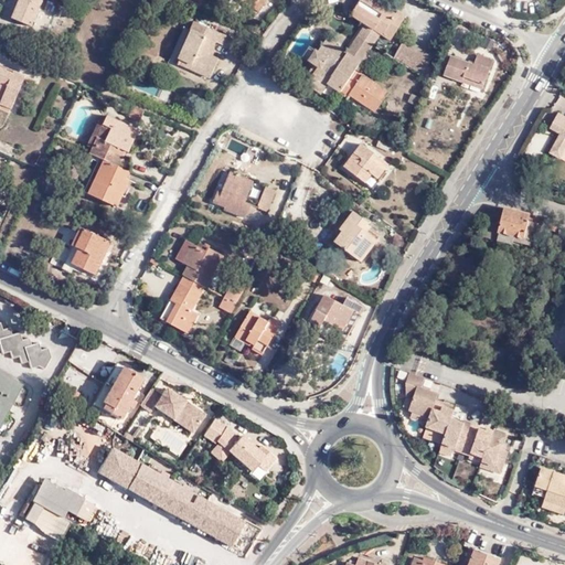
[(38,8),(40,0),(19,0),(13,14),(30,23),(34,16),(35,16),(39,9),(38,8)]
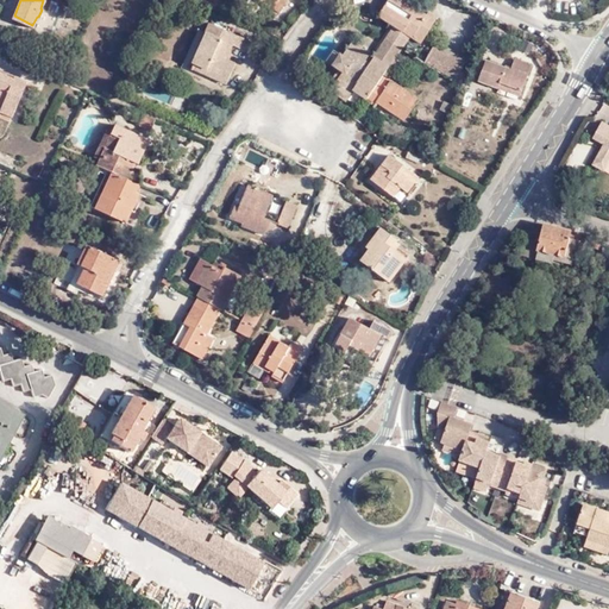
[(259,0),(258,1),(281,17),(290,0),(259,0)]
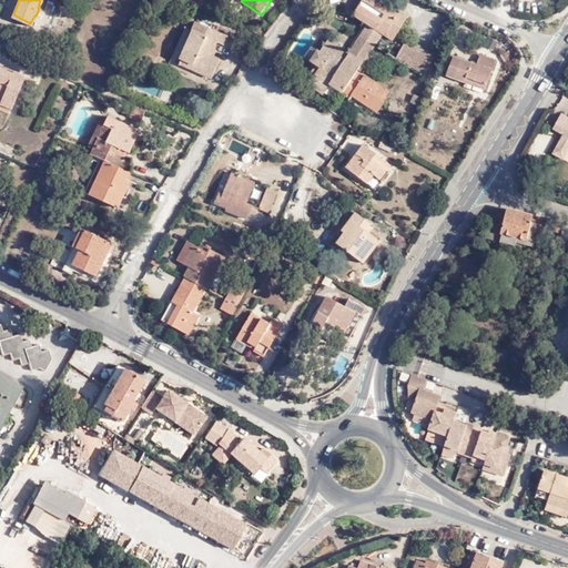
[(401,14),(393,9),(383,2),(384,1),(383,0),(364,0),(351,22),(365,32),(371,24),(395,40),(411,17),(402,12),(401,14)]
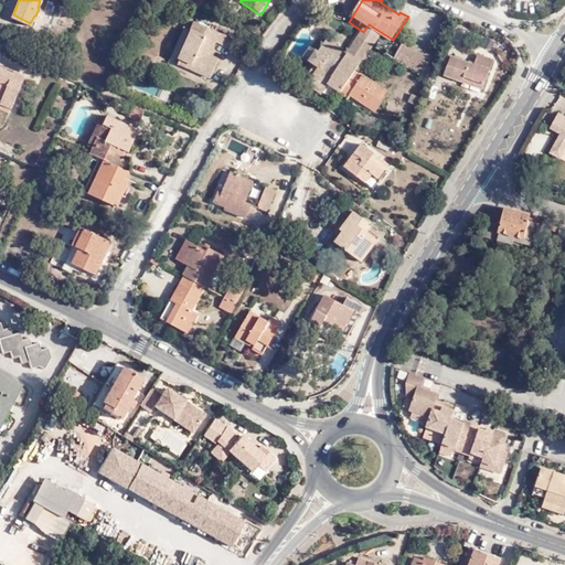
[(381,2),(391,9),(393,4),(385,0),(381,0),(382,1),(381,2)]
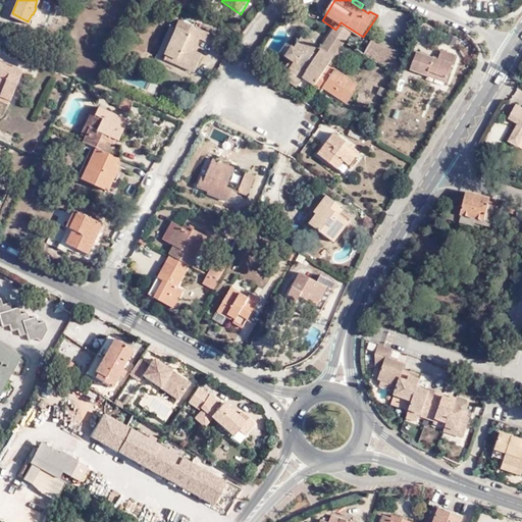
[(170,51),(201,65),(205,57),(197,53),(207,32),(185,20),(170,51)]
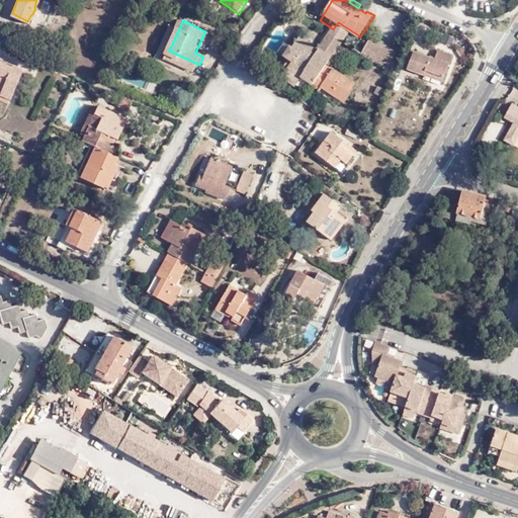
[(329,64),(345,41),(332,33),(321,51),(303,37),(295,49),(292,48),(286,57),(291,61),(287,67),(305,79),(308,75),(318,82),(325,71),(329,64)]
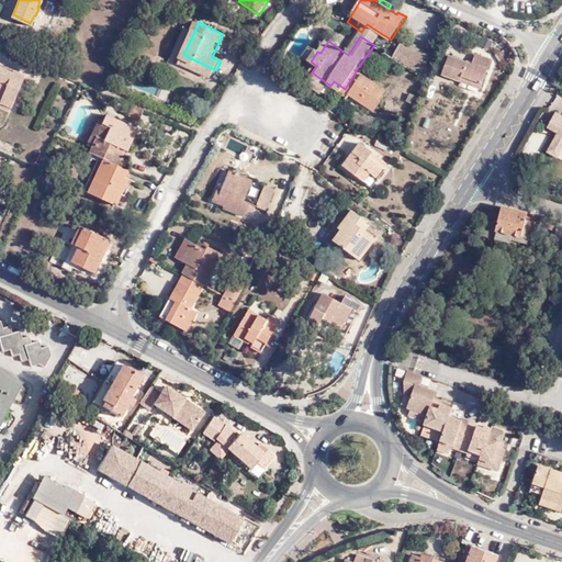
[(403,42),(393,57),(420,75),(430,59),(403,42)]
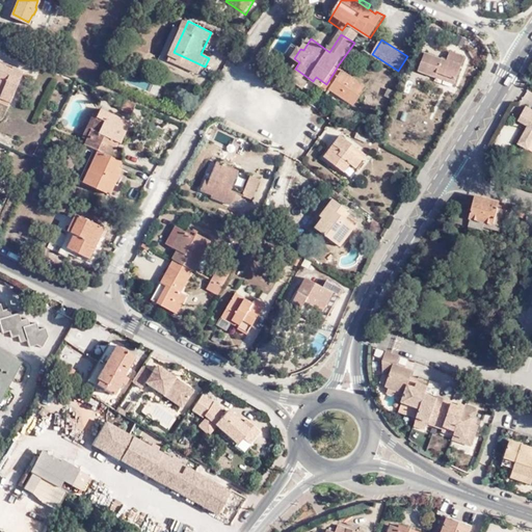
[(202,75),(205,67),(174,52),(171,56),(174,57),(184,62),(182,65),(202,75)]
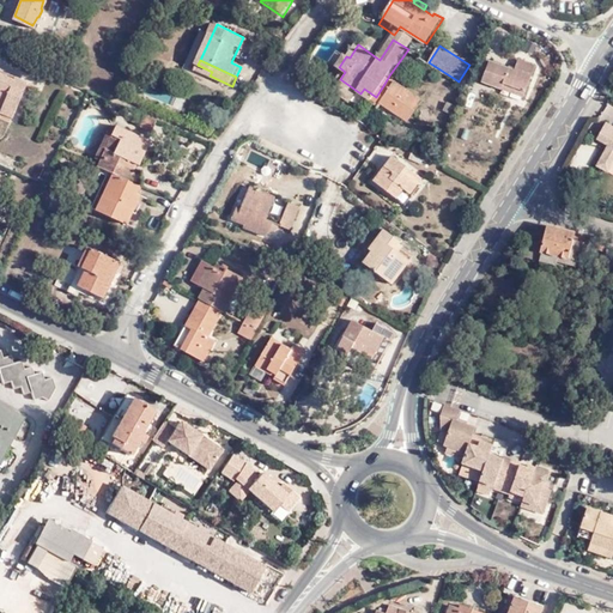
[(505,86),(528,93),(536,67),(521,61),(519,68),(517,72),(511,70),(492,62),(485,84),(504,91),(505,86)]
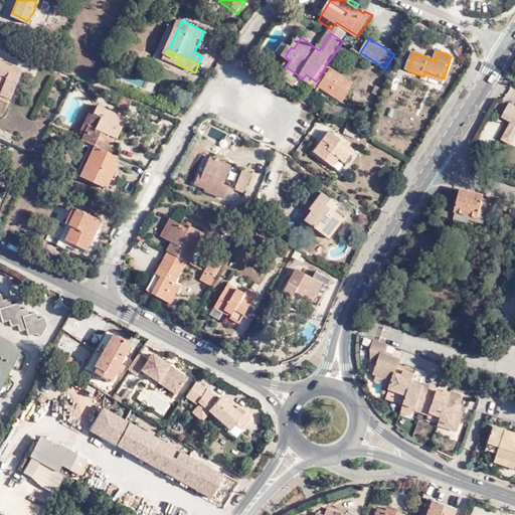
[(0,55),(0,60),(7,63),(8,59),(0,55)]
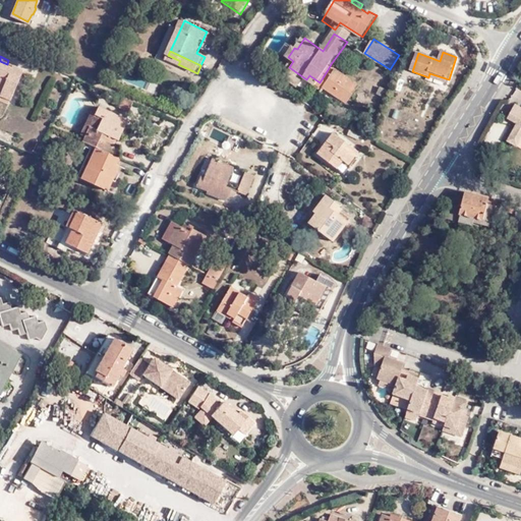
[(177,66),(178,64),(180,61),(170,56),(168,61),(177,66)]
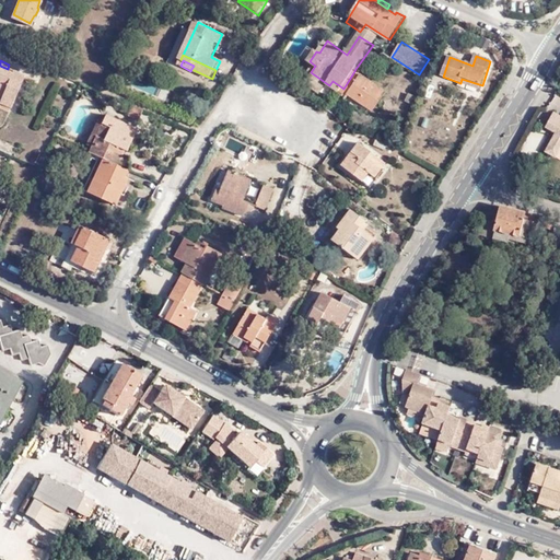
[(315,66),(310,61),(305,69),(311,72),(315,66)]
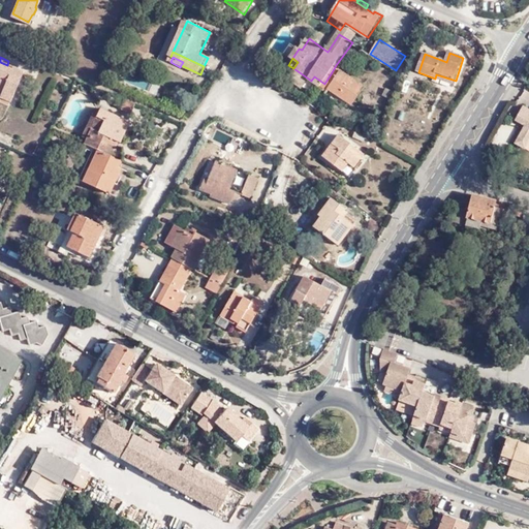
[(7,65),(0,62),(0,94),(2,95),(5,88),(17,93),(26,71),(14,65),(13,68),(7,65)]
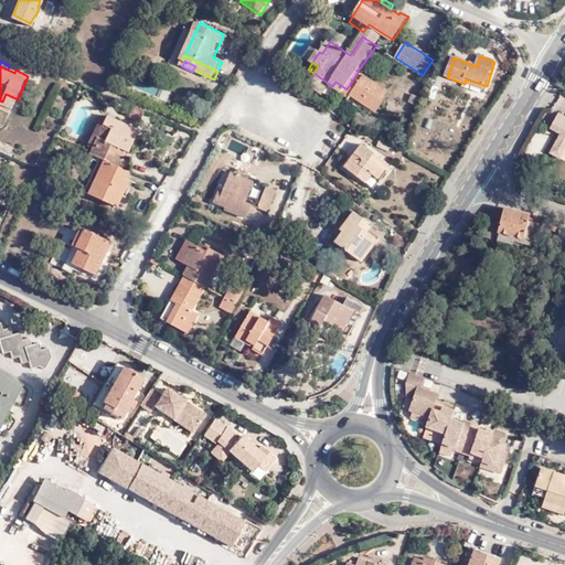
[(366,76),(359,70),(354,77),(362,83),(366,76)]
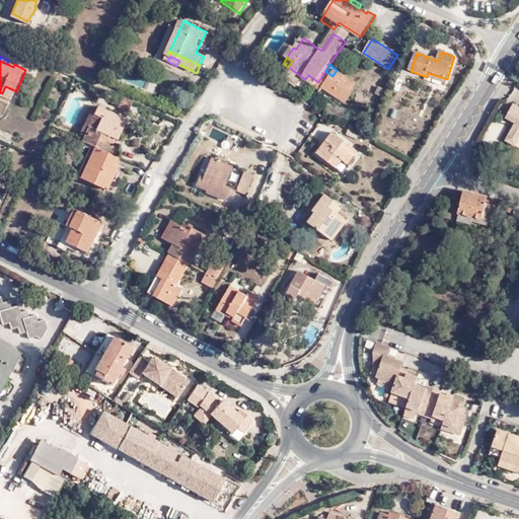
[(318,82),(315,86),(322,91),(324,89),(347,104),(360,85),(337,70),(332,76),(325,71),(318,82)]
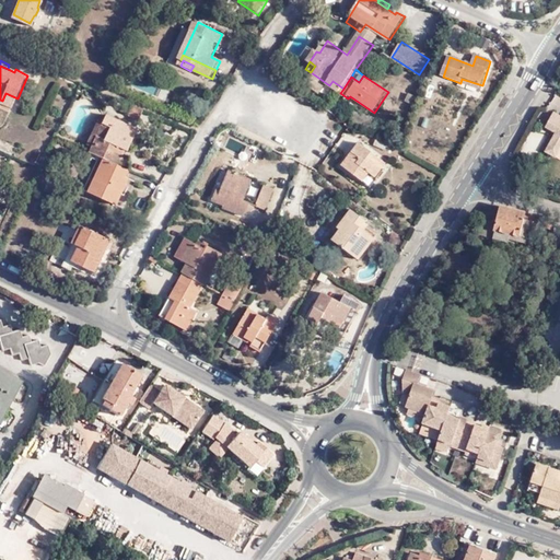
[(480,90),(482,85),(462,79),(461,83),(480,90)]
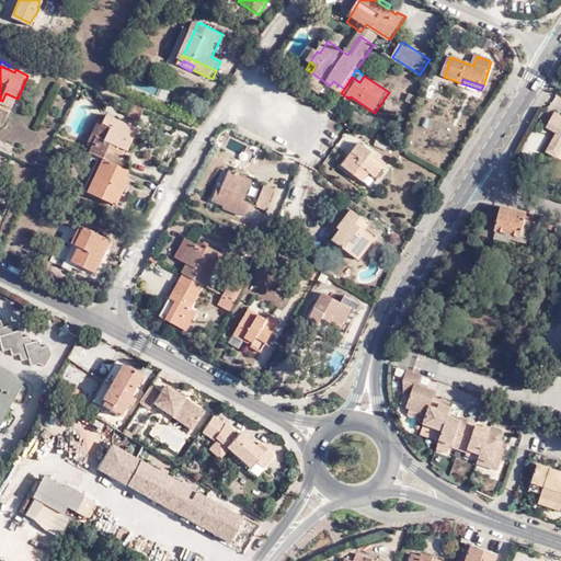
[(330,86),(341,93),(344,89),(333,81),(330,86)]
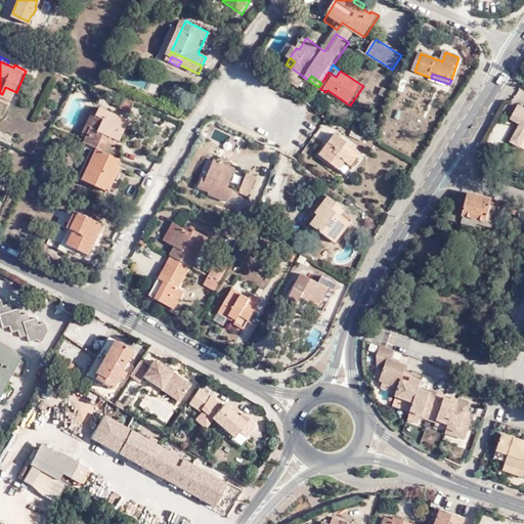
[(12,98),(16,92),(5,87),(2,94),(12,98)]
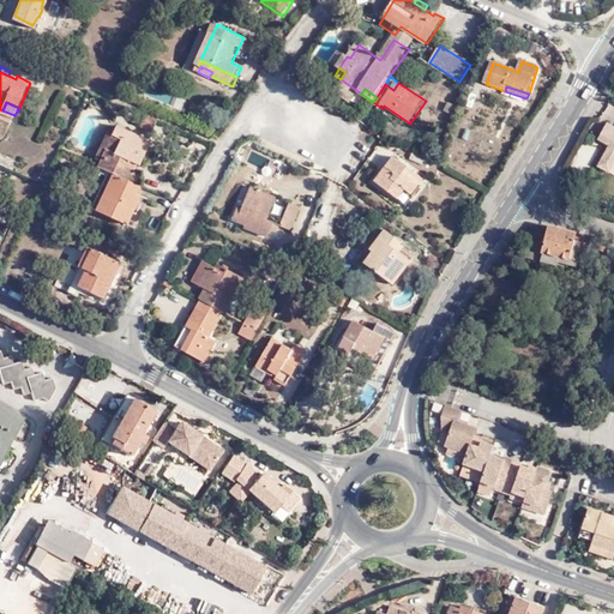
[(459,108),(452,103),(447,113),(456,116),(459,108)]
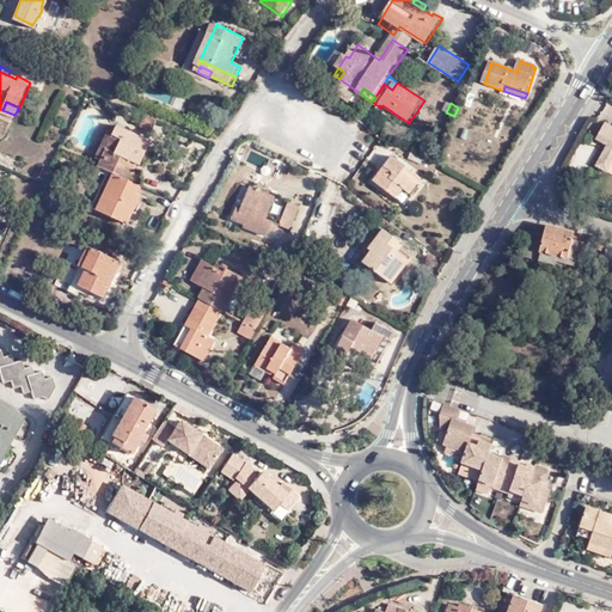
[(154,129),(158,121),(150,116),(147,120),(146,124),(154,129)]
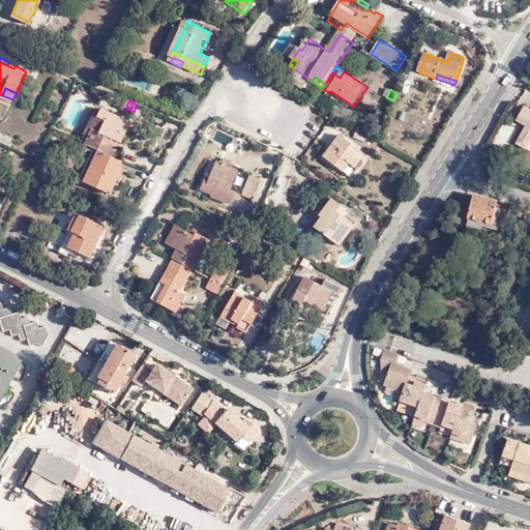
[(102,149),(117,156),(123,141),(125,142),(136,122),(106,109),(96,128),(98,129),(95,137),(93,136),(89,143),(102,149)]
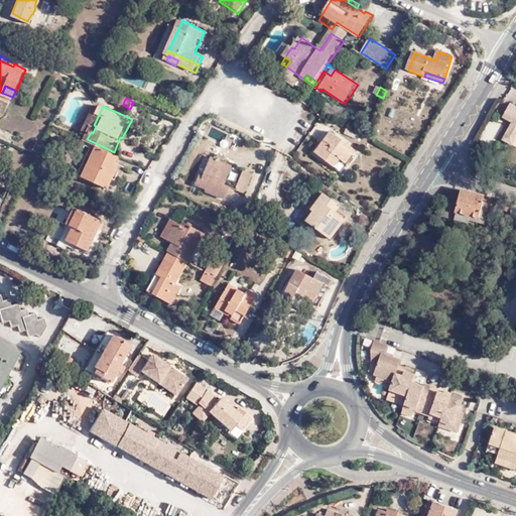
[(514,126),(515,123),(515,109),(509,106),(502,119),(512,124),(514,126)]
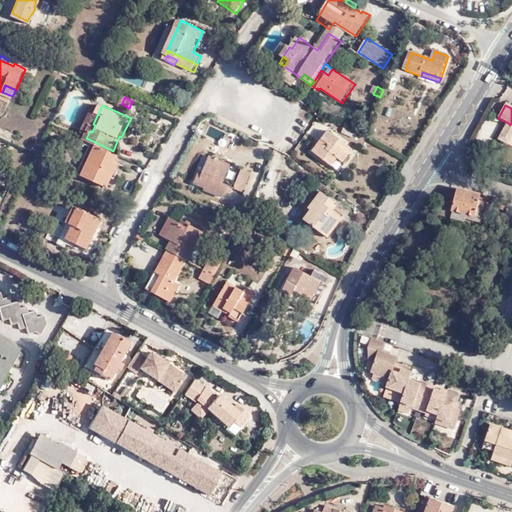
[(511,136),(511,125),(510,125),(508,123),(498,140),(507,145),(511,136)]
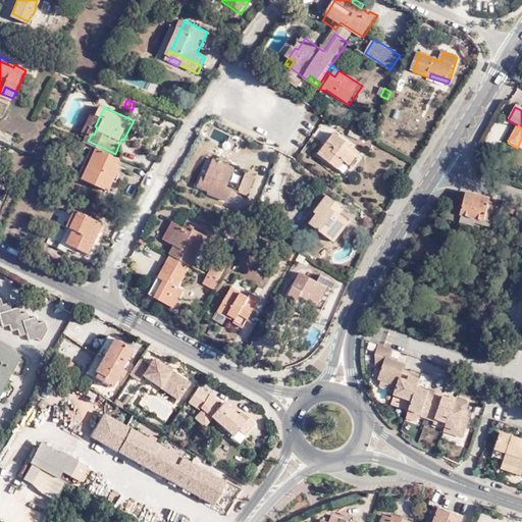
[(319,155),(340,170),(346,163),(349,165),(357,155),(350,150),(352,148),(335,135),(319,155)]
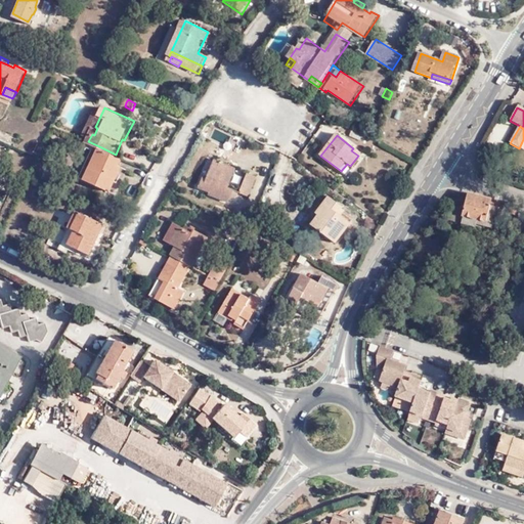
[(375,139),(364,135),(361,141),(372,146),(375,139)]
